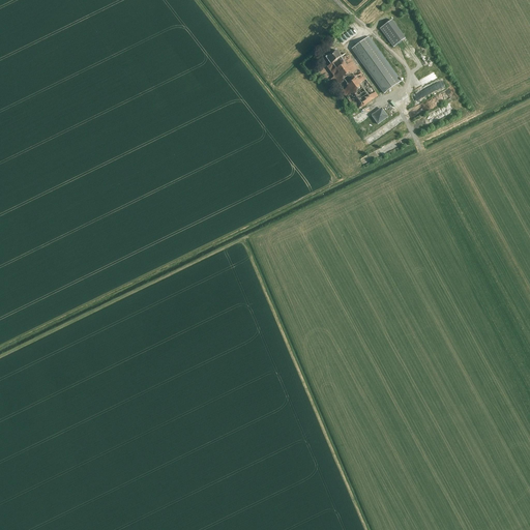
[(388,24),(380,29),(393,48),(401,41),(388,24)]
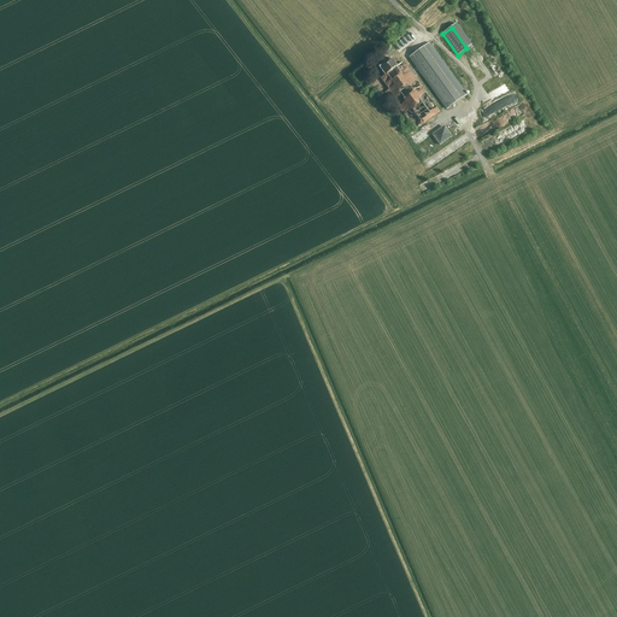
[(446,110),(468,94),(430,42),(409,57),(446,110)]
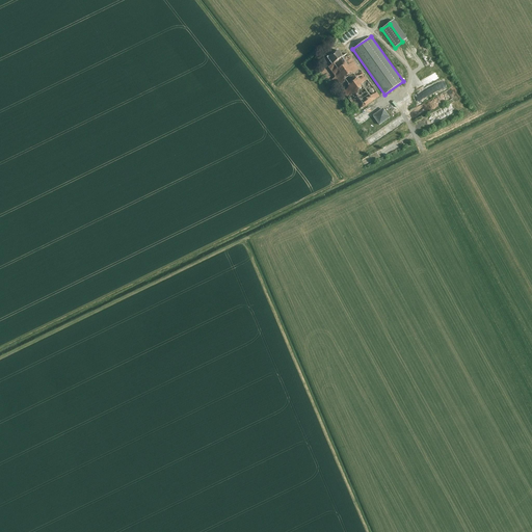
[(357,111),(379,97),(378,96),(381,94),(378,89),(375,91),(350,56),(349,57),(347,54),(343,57),(338,50),(327,58),(333,64),(328,68),(336,77),(333,80),(337,85),(338,84),(357,111)]
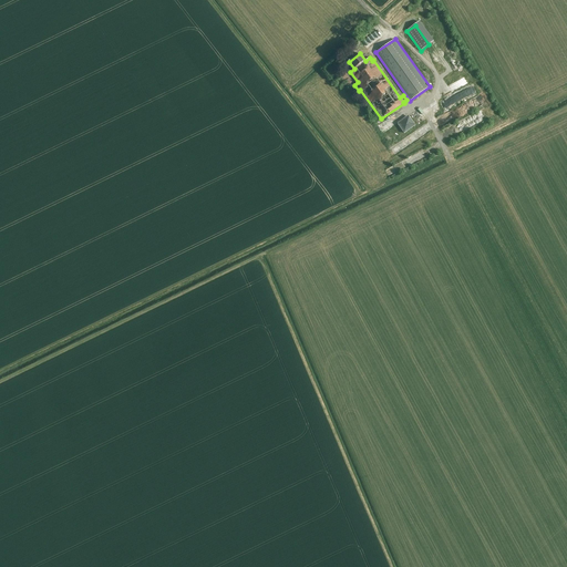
[(473,86),(445,98),(449,106),(456,103),(456,102),(462,100),(461,99),(471,94),(473,99),(477,98),(473,86)]
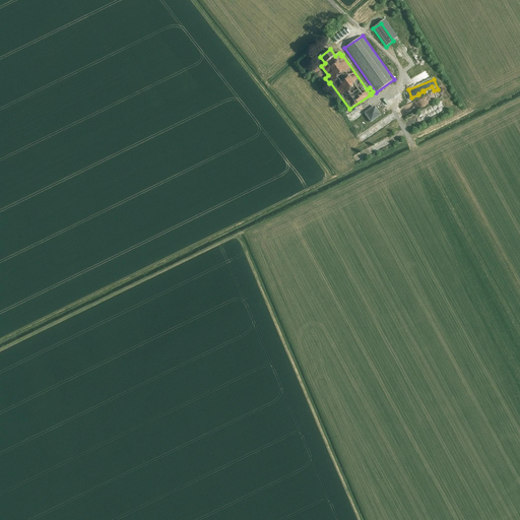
[(365,112),(371,122),(382,115),(376,106),(365,112)]
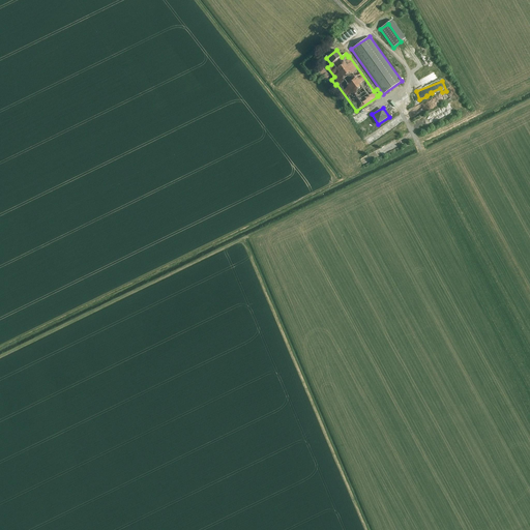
All buildings are outlined.
